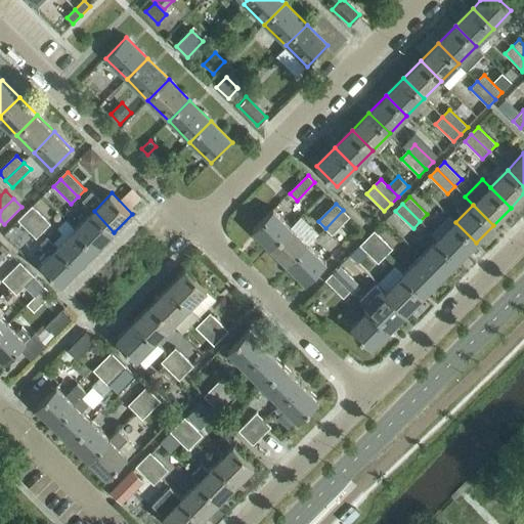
[(33,207),(26,214),(44,231),(50,224),(33,207)]
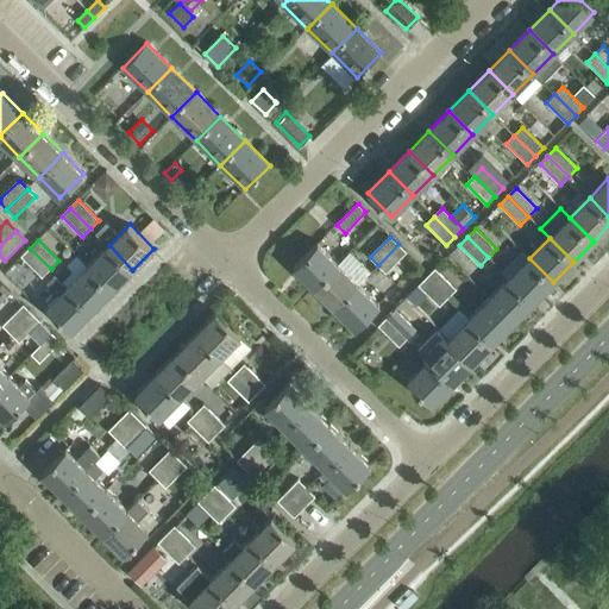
[(294,267),(315,288),(339,264),(318,243),(294,267)]
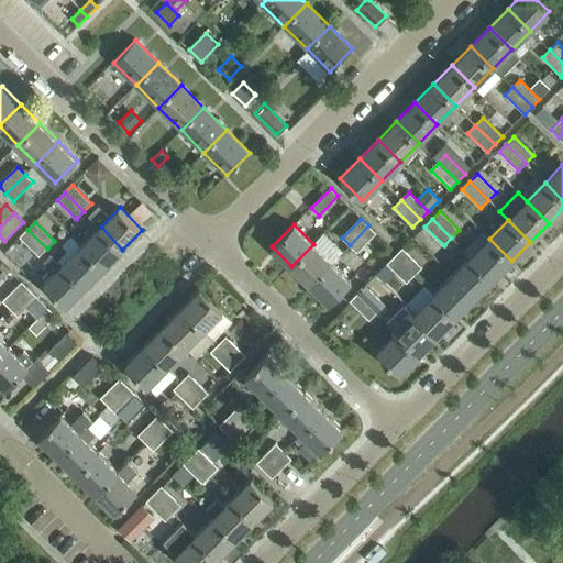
[(368,225),(350,245),(357,253),(376,233),(368,225)]
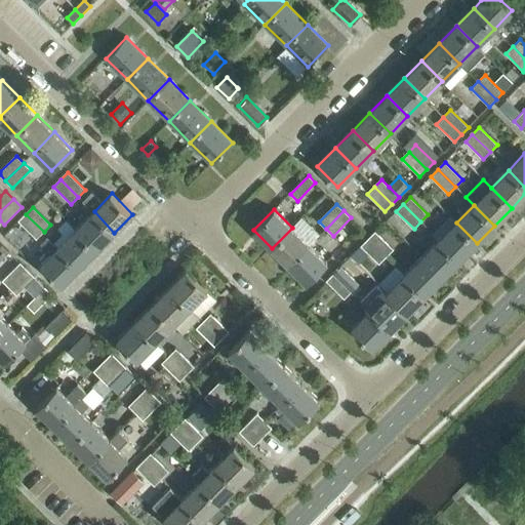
[(94,211),(77,229),(96,250),(114,233),(94,211)]
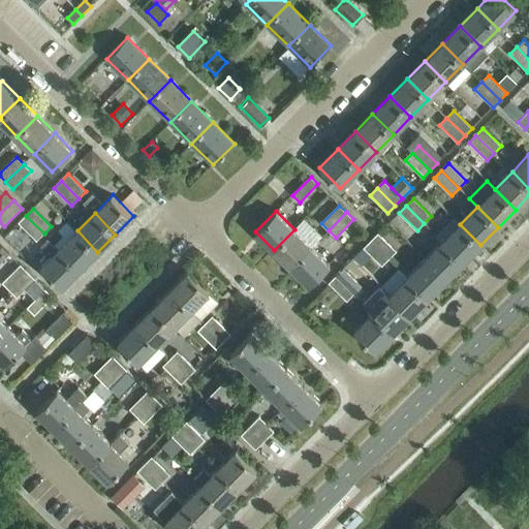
[(44,234),(26,216),(19,223),(37,241),(44,234)]
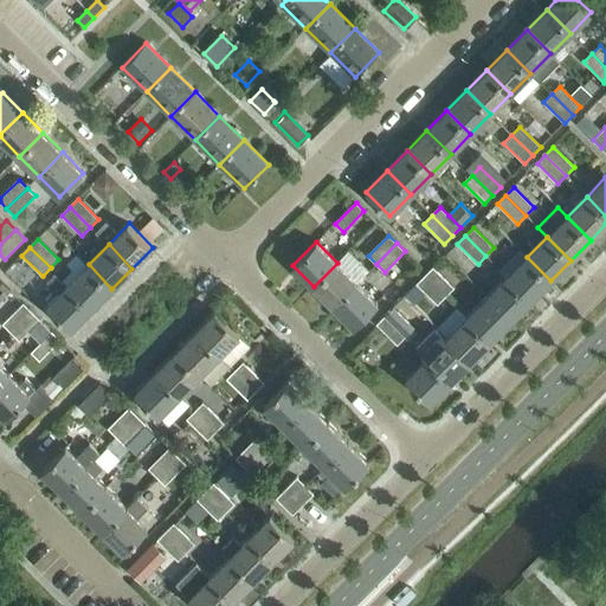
[(527,257),(507,277),(530,301),(550,281),(527,257)]
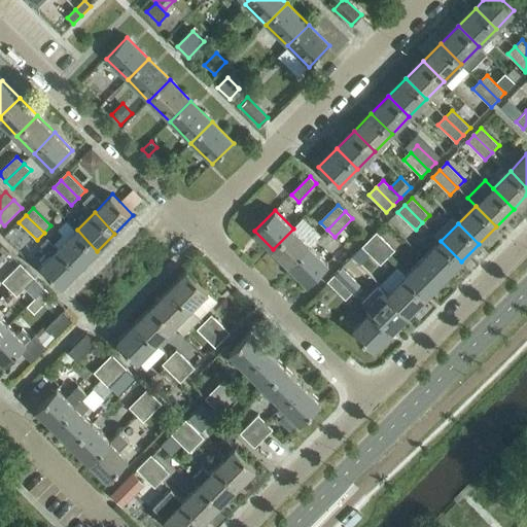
[(273,249),(290,267),(311,246),(293,229),(273,249)]
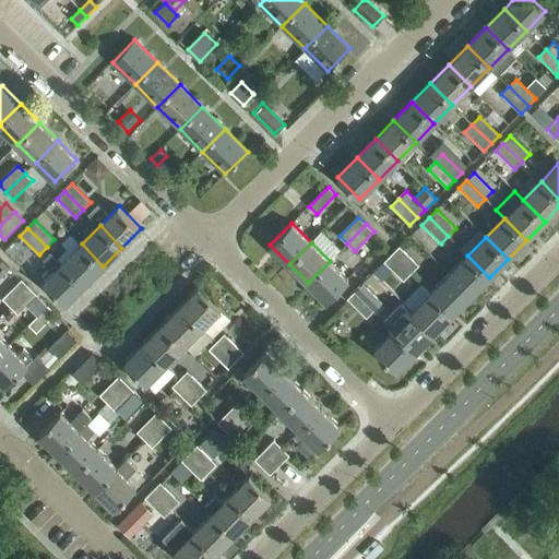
[(82,244),(62,263),(84,285),(103,266),(82,244)]
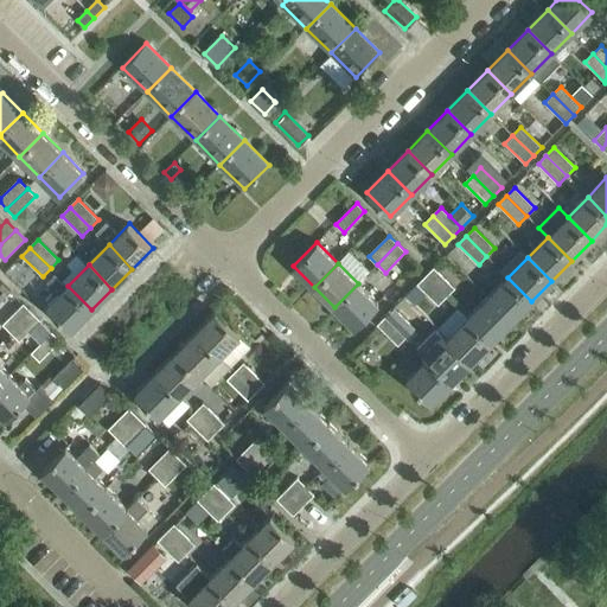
[(434,268),(426,276),(447,296),(454,288),(434,268)]
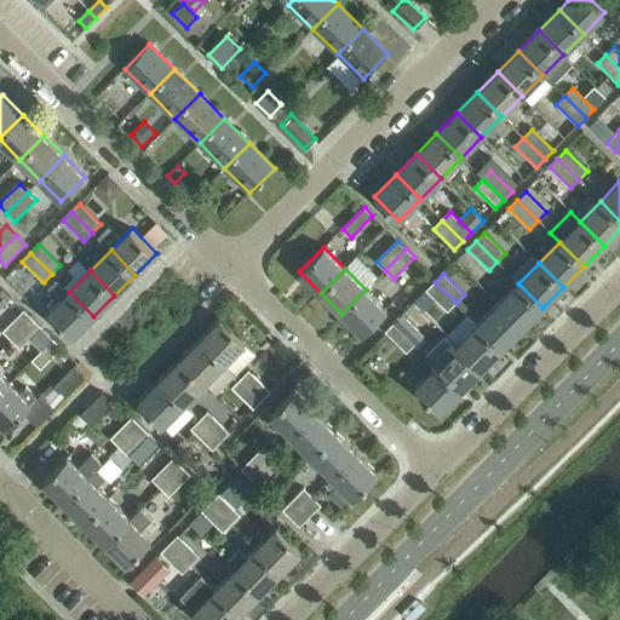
[(457,303),(435,282),(426,291),(448,311),(457,303)]
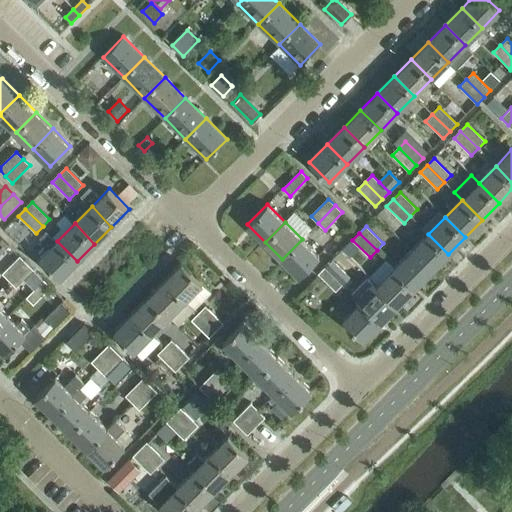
[(428,234),(411,251),(431,271),(448,254),(428,234)]
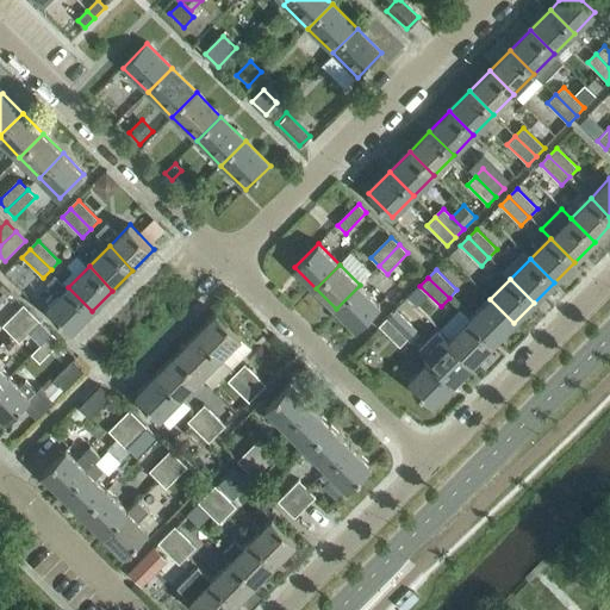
[(360,285),(336,309),(356,329),(380,305),(360,285)]
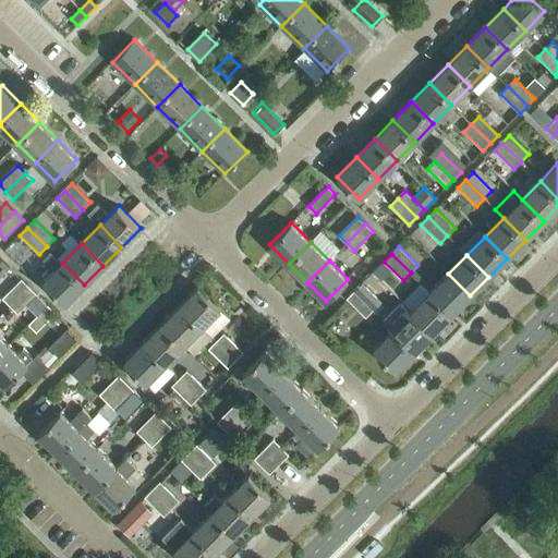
[(84,284),(62,263),(44,281),(65,303),(84,284)]
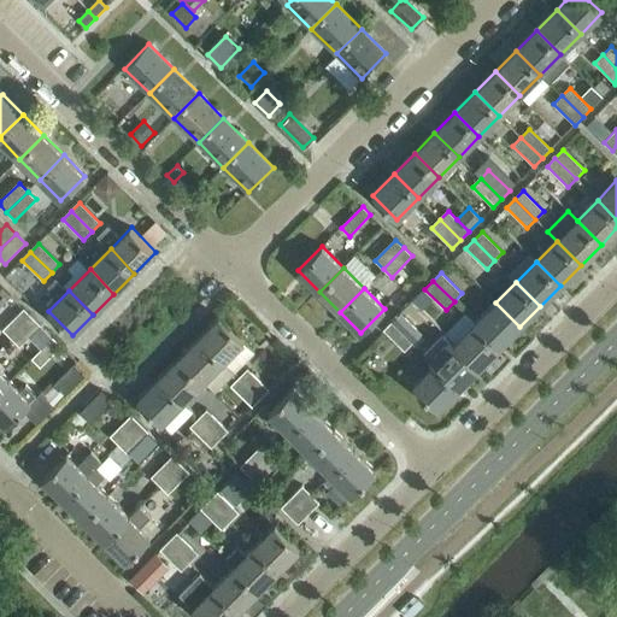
[(495,303),(476,323),(500,347),(519,327),(495,303)]
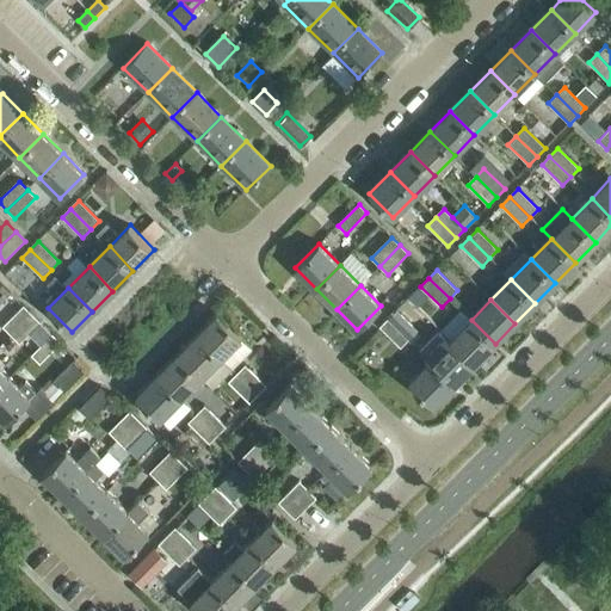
[(4,327),(12,335),(32,314),(24,307),(4,327)]
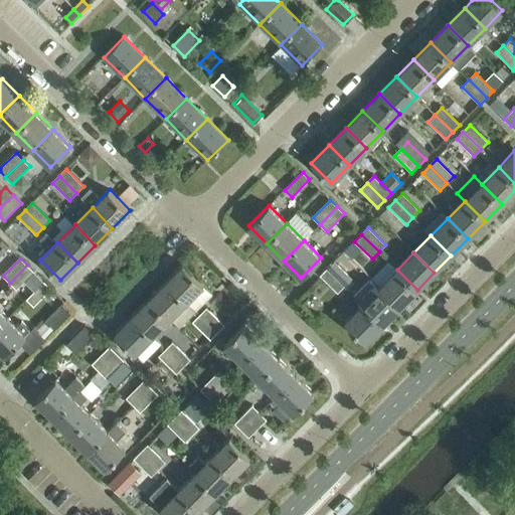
[(334,262),(327,269),(345,286),(352,279),(334,262)]
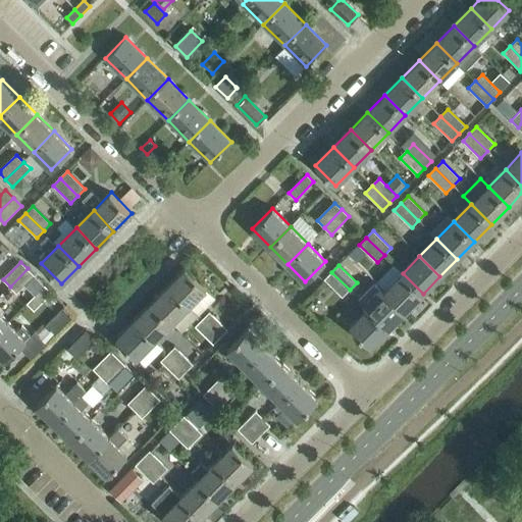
[(28,268),(10,286),(16,294),(35,275),(28,268)]
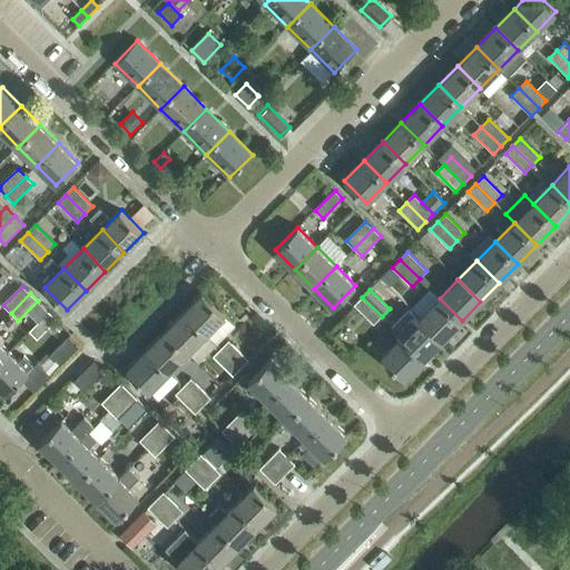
[(204,293),(184,312),(206,334),(226,315),(204,293)]
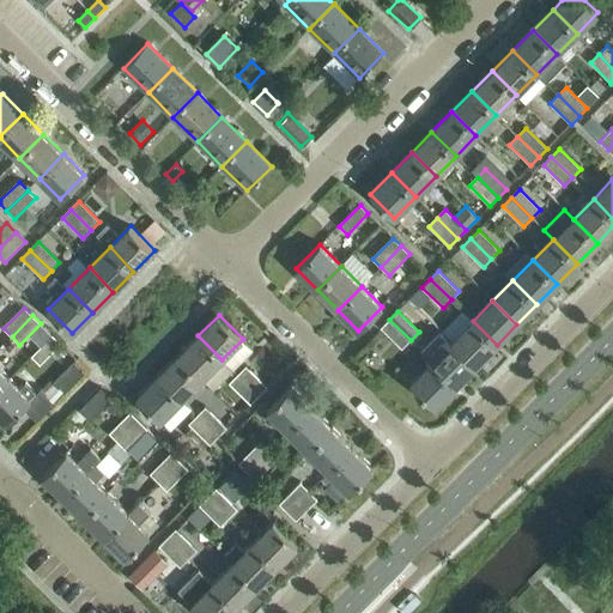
[(411,340),(389,320),(382,328),(402,349),(411,340)]
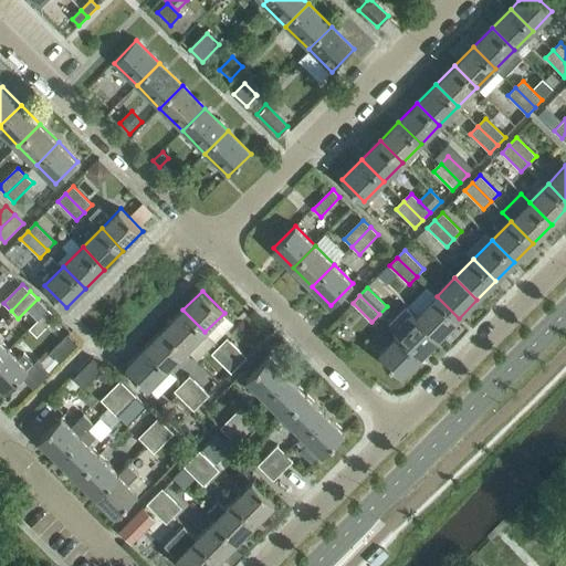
[(437,296),(418,315),(440,337),(459,318),(437,296)]
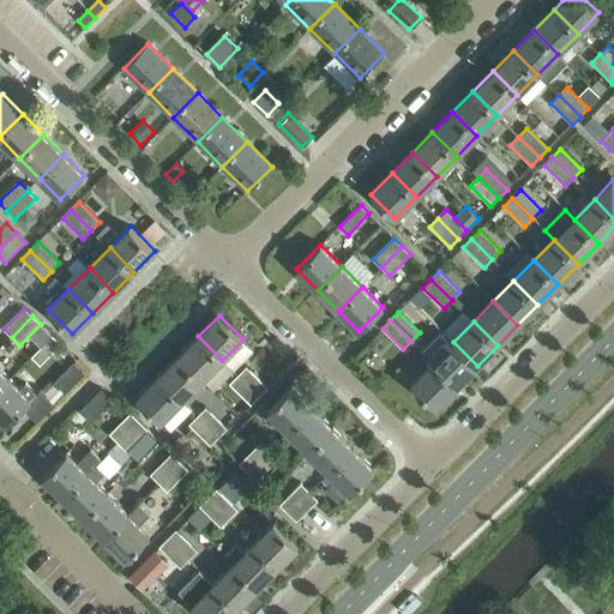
[(477,366),(453,342),(443,332),(422,353),(433,362),(457,386),(477,366)]
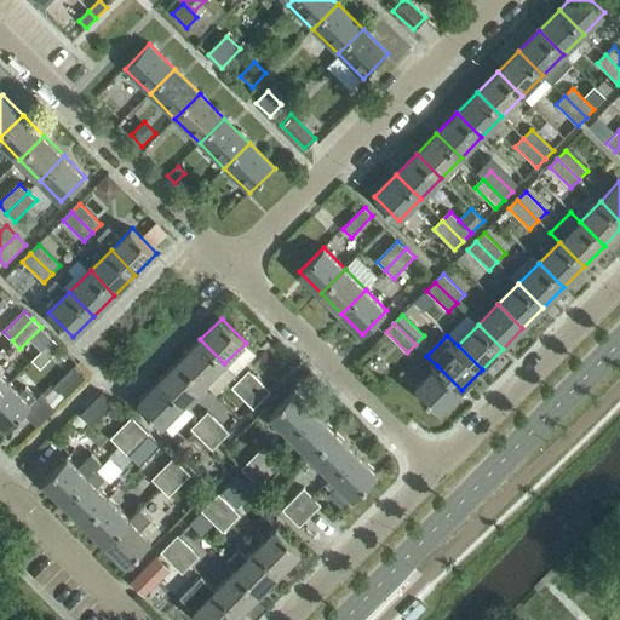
[(200,339),(179,360),(204,384),(224,363),(200,339)]
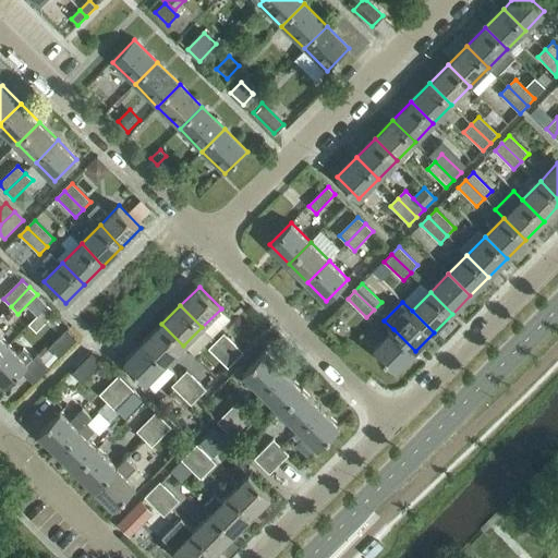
[(29,325),(37,332),(56,314),(48,306),(29,325)]
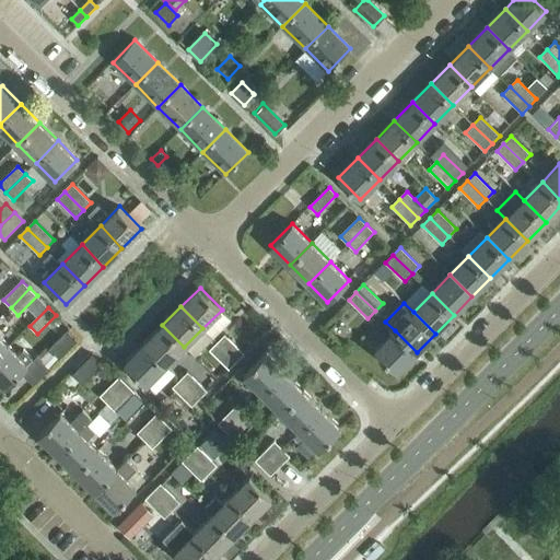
[(162,325),(143,343),(166,365),(184,347),(162,325)]
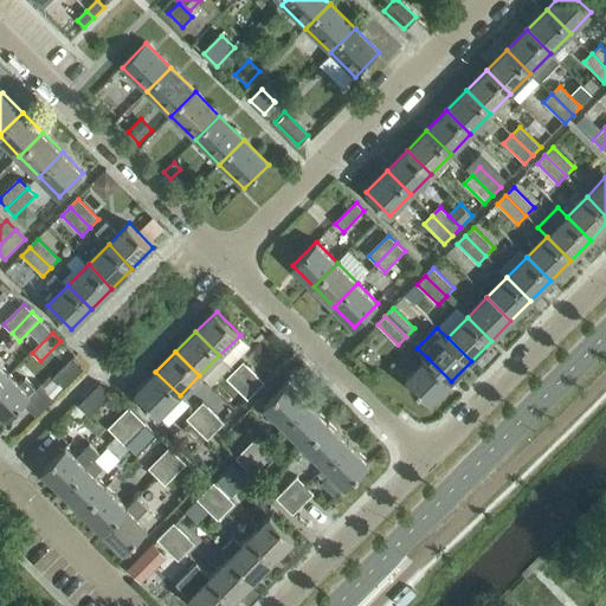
[(451,381),(427,358),(406,379),(431,403),(451,381)]
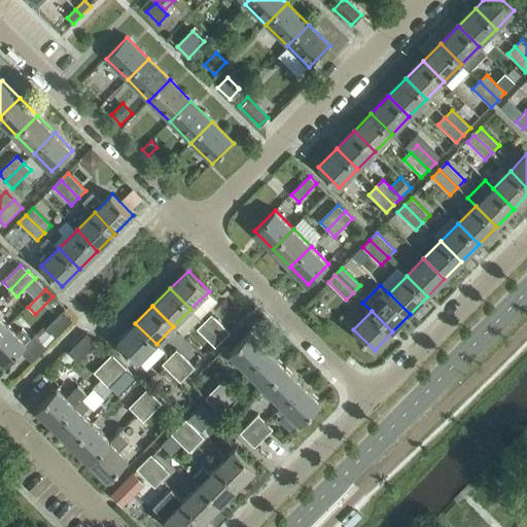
[(45,329),(55,340),(73,321),(64,312),(45,329)]
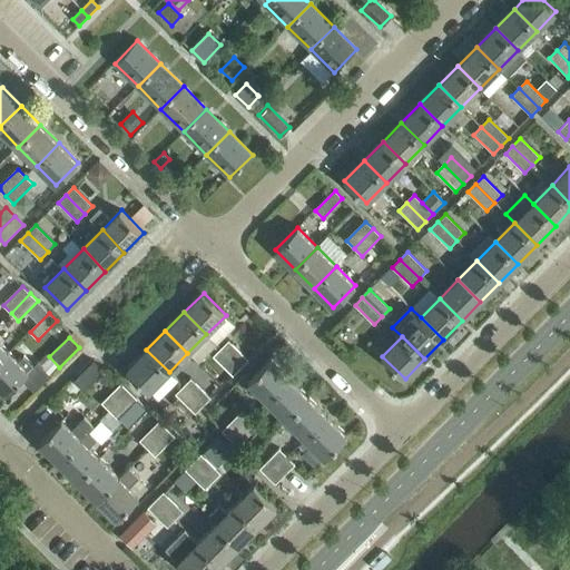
[(229,342),(222,350),(241,369),(248,361),(229,342)]
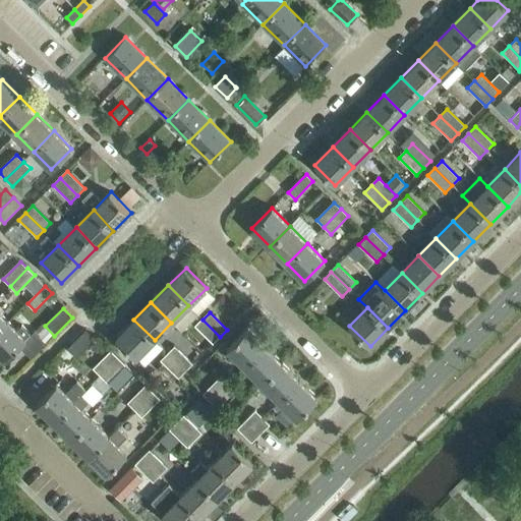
[(0,330),(8,322),(0,313),(0,330)]
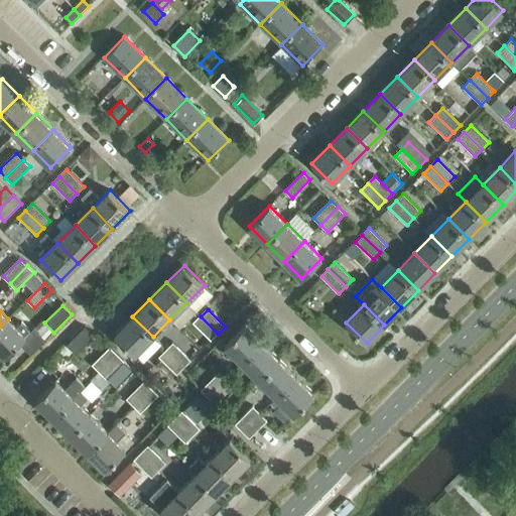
[(153,337),(132,316),(115,335),(135,355),(153,337)]
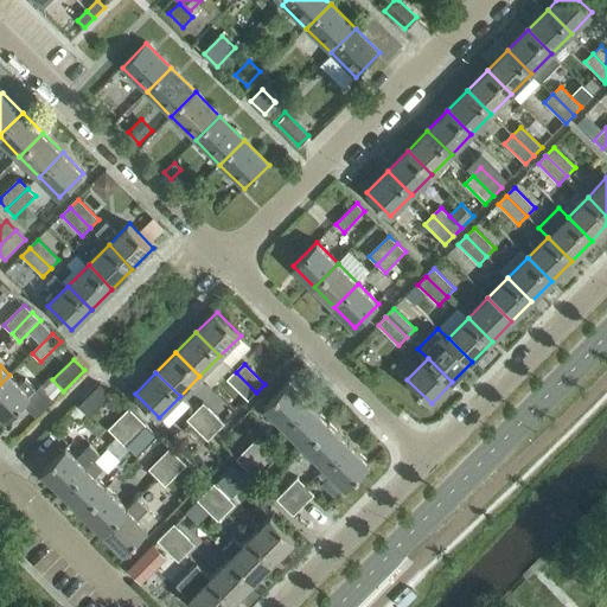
[(256,393),(236,372),(228,379),(248,401),(256,393)]
